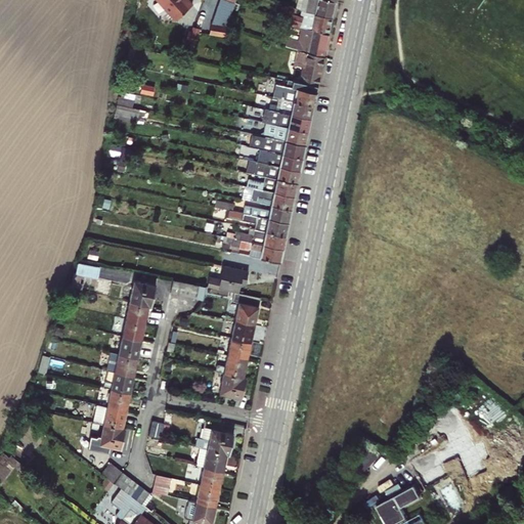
[(188,0),(155,0),(156,0),(150,6),(162,17),(167,12),(176,20),(193,4),(188,0)]
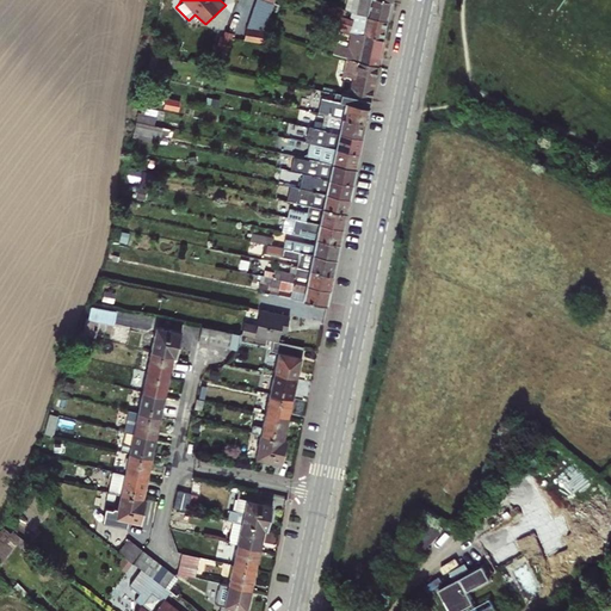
[(362,14),(364,0),(355,0),(352,13),(362,14)]
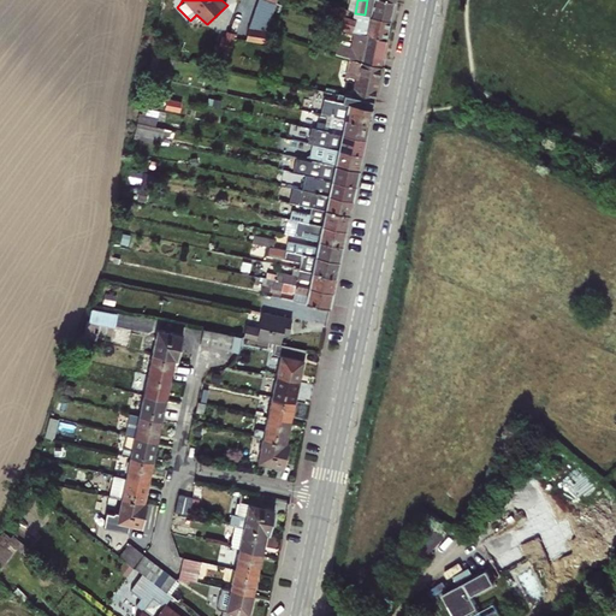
[(390,0),(367,0),(365,15),(392,22),(396,1),(390,0)]
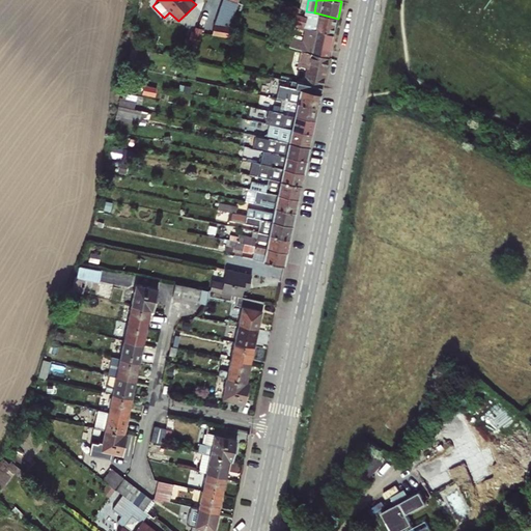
[(338,19),(314,12),(313,19),(303,16),(303,17),(298,15),(295,22),(303,26),(302,27),(307,28),(335,34),(338,19)]
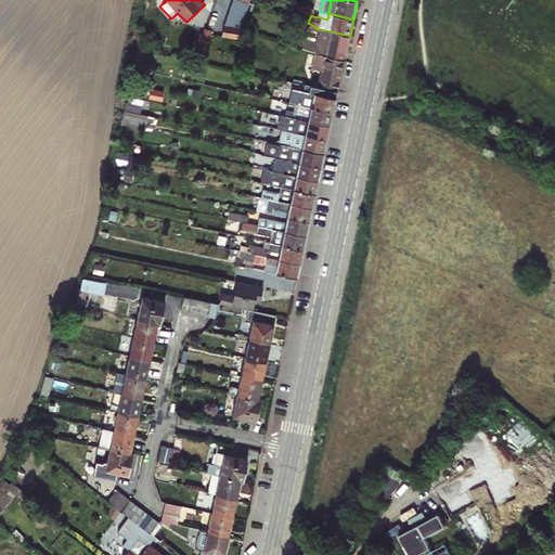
[(206,29),(206,34),(201,33),(198,43),(209,46),(213,30),(206,29)]
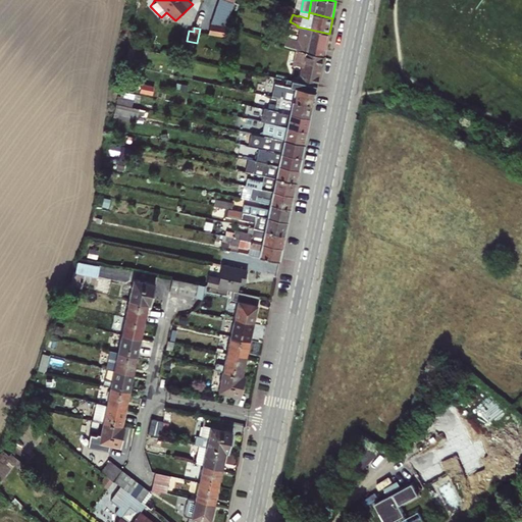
[(329,34),(302,28),(299,41),(294,40),(288,38),(285,46),(306,53),(324,56),(329,34)]
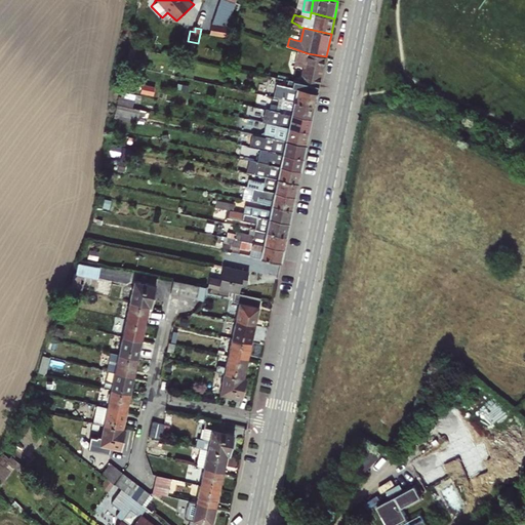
[(132,67),(136,48),(131,47),(127,66),(132,67)]
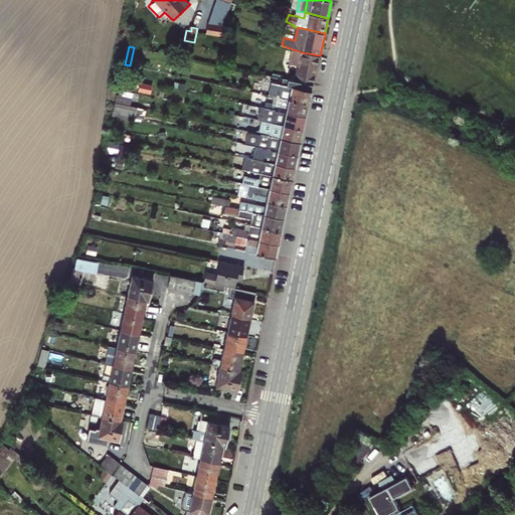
[(320,55),(302,52),(294,50),(291,63),(301,65),(300,68),(317,71),(320,55)]
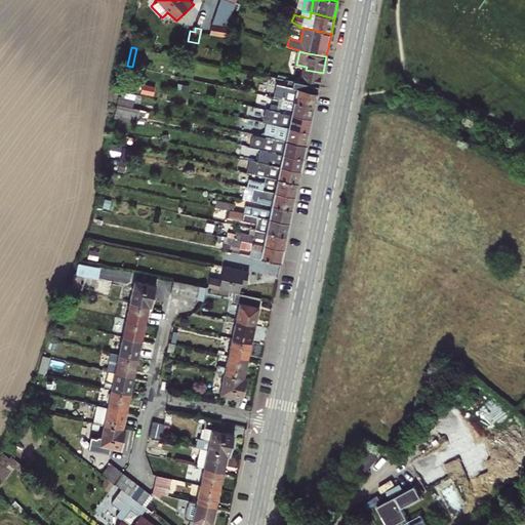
[(323,73),(306,70),(303,82),(320,86),(323,73)]
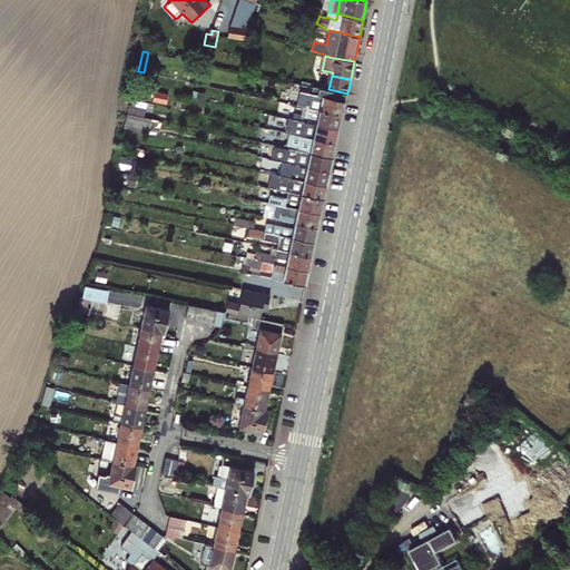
[(347,94),(328,89),(321,88),(320,95),(302,91),(300,106),(308,108),(343,115),(347,94)]
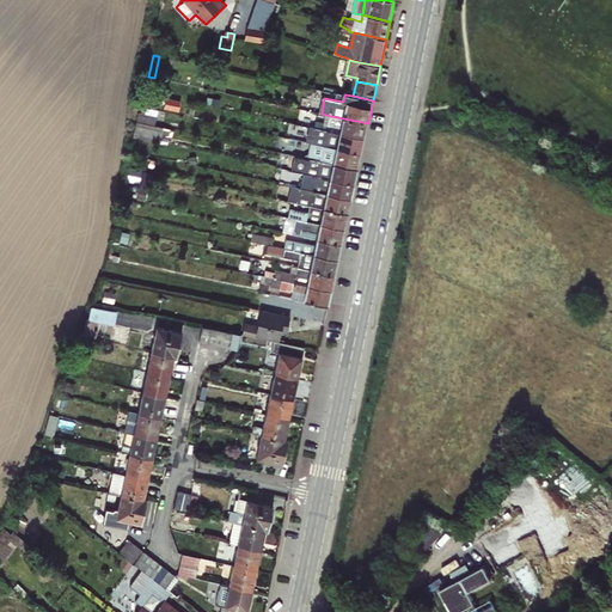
[(181,109),(182,99),(169,97),(166,106),(181,109)]
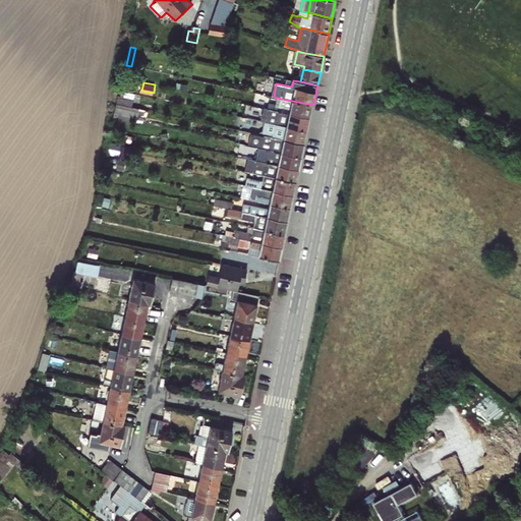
[(313,105),(282,99),(280,105),(270,103),(269,109),(310,118),(313,105)]
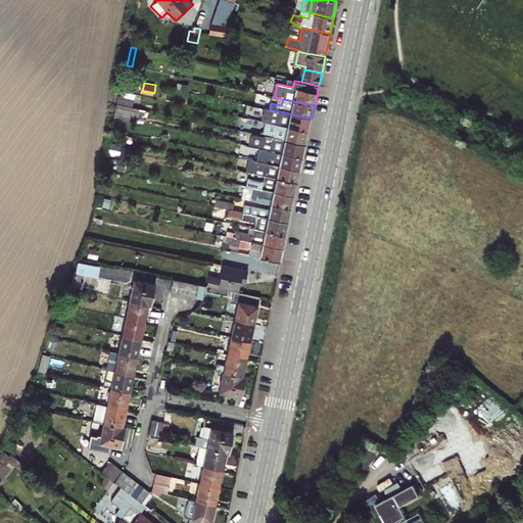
[(138,123),(141,109),(119,104),(115,117),(138,123)]
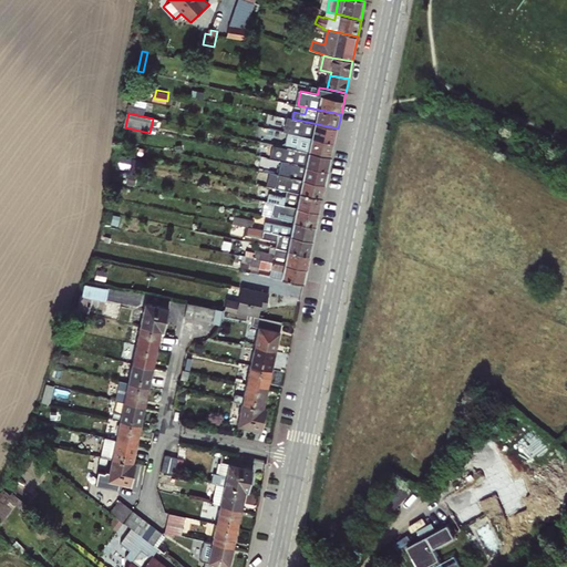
[(338,129),(292,119),(282,116),(281,124),(313,131),(311,137),(334,143),(338,129)]
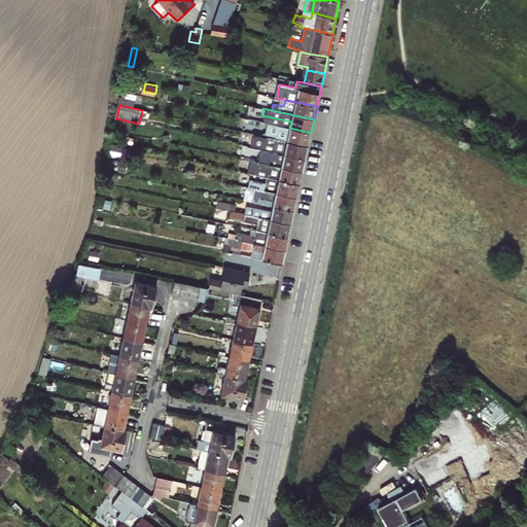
[(311,133),(289,128),(269,124),(266,137),(308,145),(311,133)]
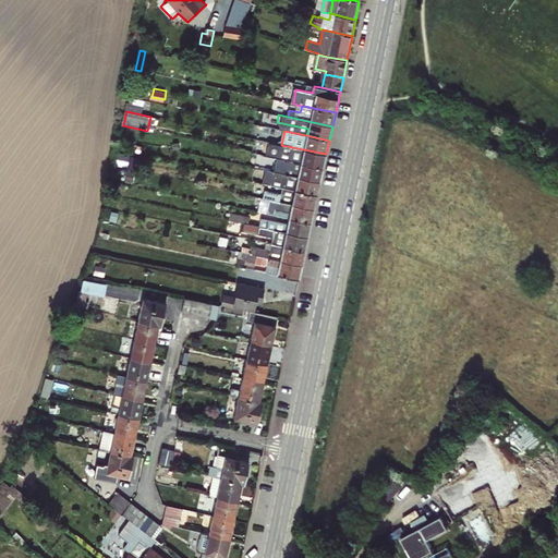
[(326,154),(281,145),(267,142),(265,156),(278,158),(324,168),(326,154)]
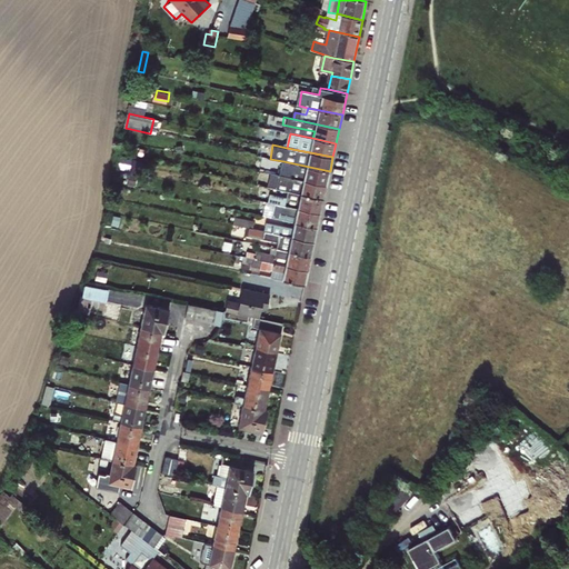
[(330,171),(283,161),(282,168),(273,166),(271,173),(327,186),(330,171)]
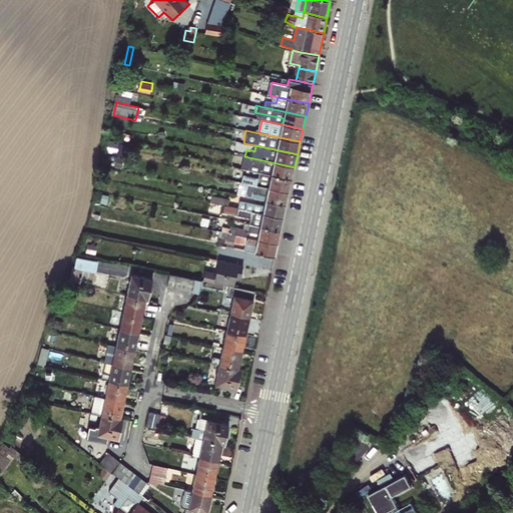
[(295,167),(244,156),(236,154),(235,162),(262,167),(261,172),(293,179),(295,167)]
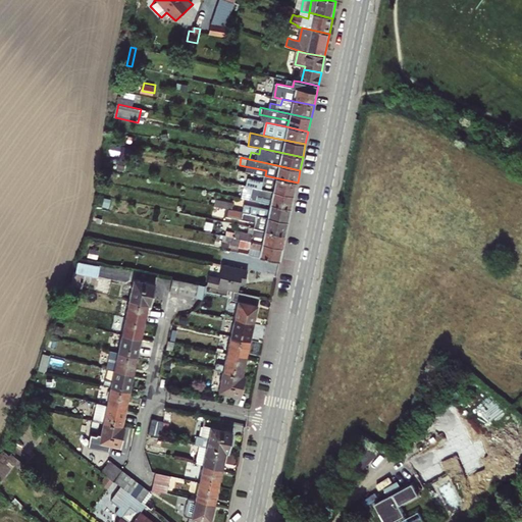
[(298,183),(265,175),(264,181),(248,178),(247,185),(295,196),(298,183)]
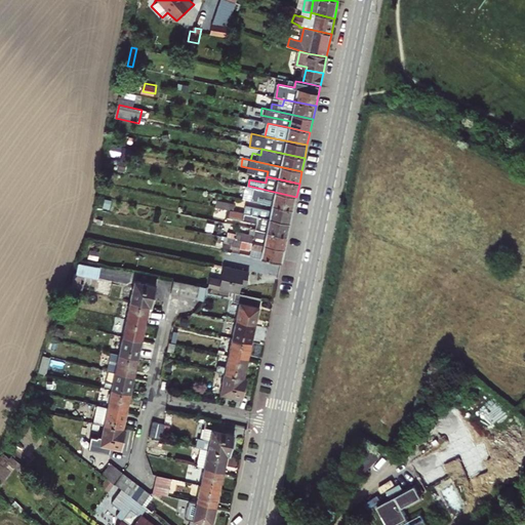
[(296,197),(248,186),(246,194),(269,199),(267,204),(293,210),(296,197)]
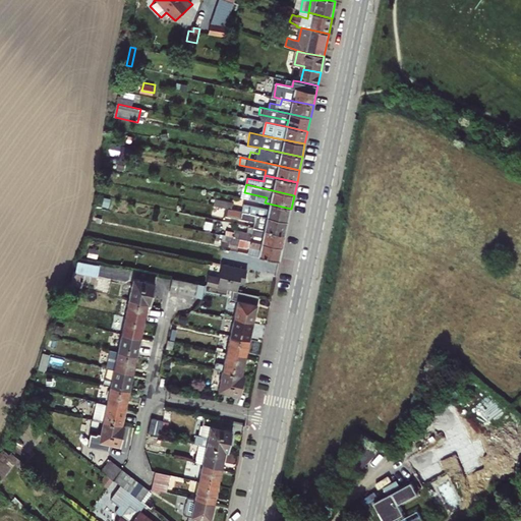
[(291,209),(265,203),(258,201),(258,207),(244,204),(243,212),(288,222),(291,209)]
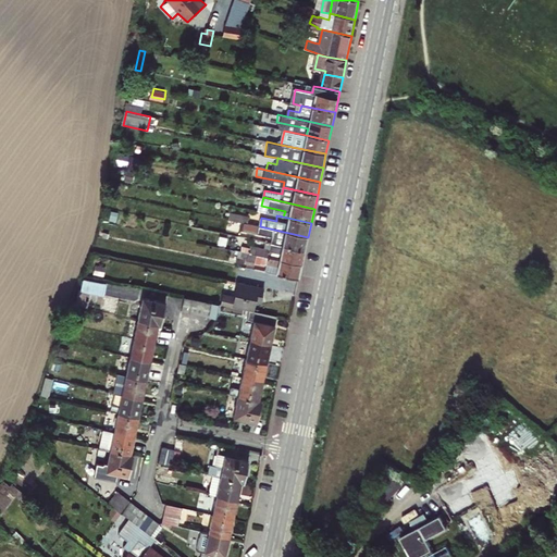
[(308,237),(260,226),(258,234),(272,237),(271,243),(274,244),(306,250),(308,237)]
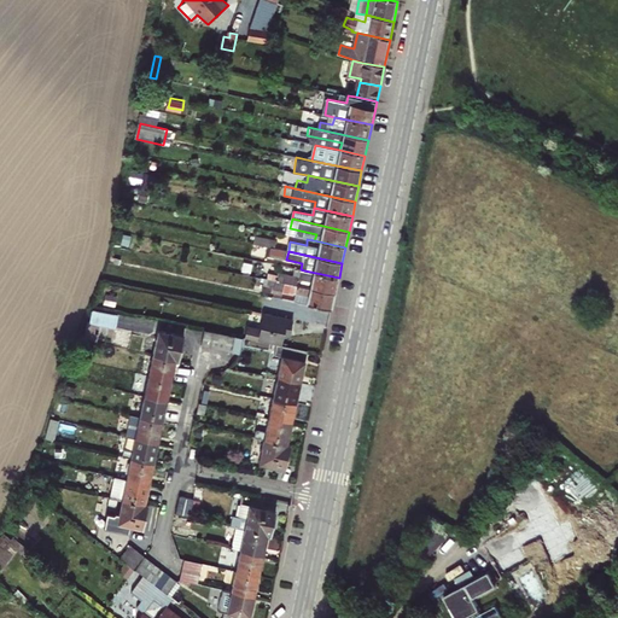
[(339,278),(304,270),(304,274),(301,273),(299,277),(280,273),(278,280),(285,283),(336,293),(339,278)]
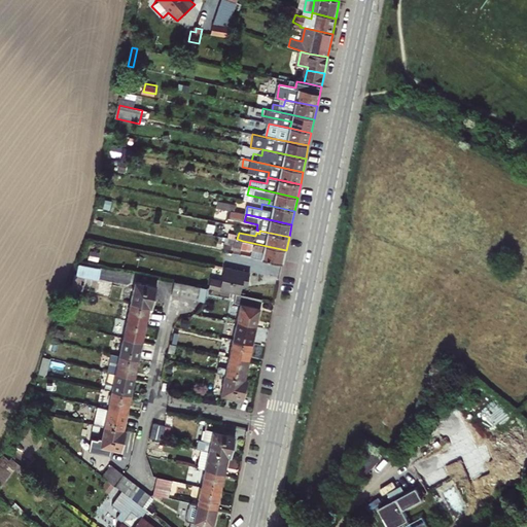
[(243,241),(237,239),(226,237),(224,248),(241,251),(242,249),(243,241)]
